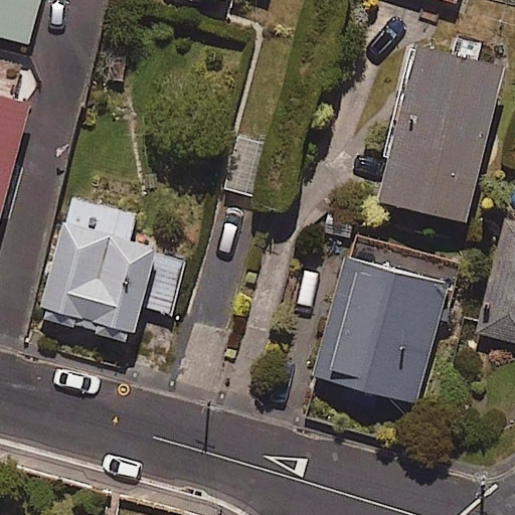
[(0,0),(0,31),(34,41),(45,0),(0,0)]
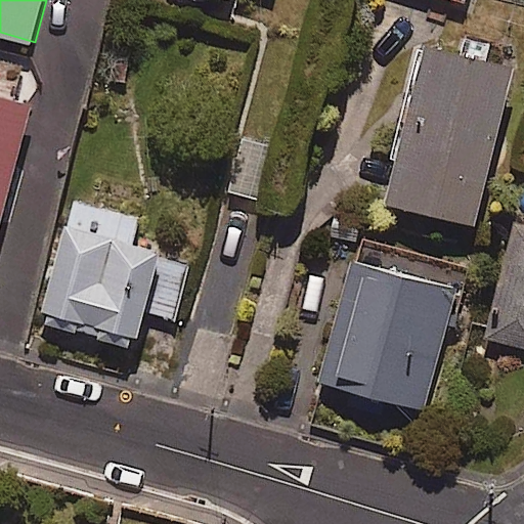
[(455,217),(494,62),(400,39),(361,192),(455,217)]
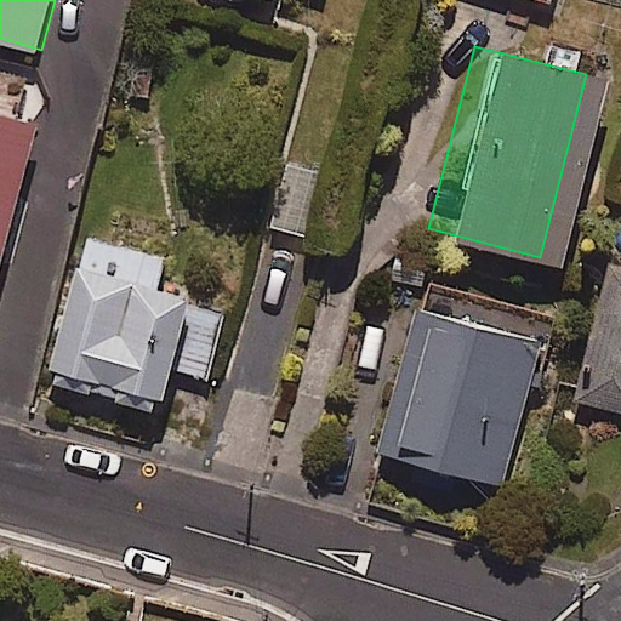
[(0,292),(47,119),(17,110),(24,81),(0,74),(0,292)]
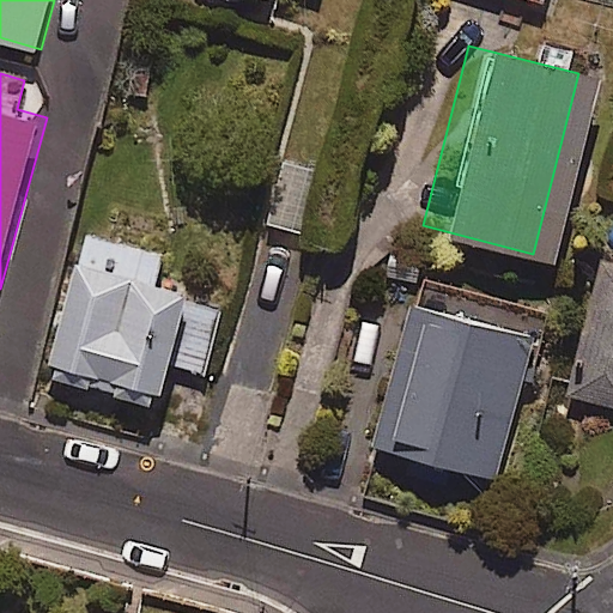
[(311,167),(277,159),(263,224),(299,231),(311,167)]
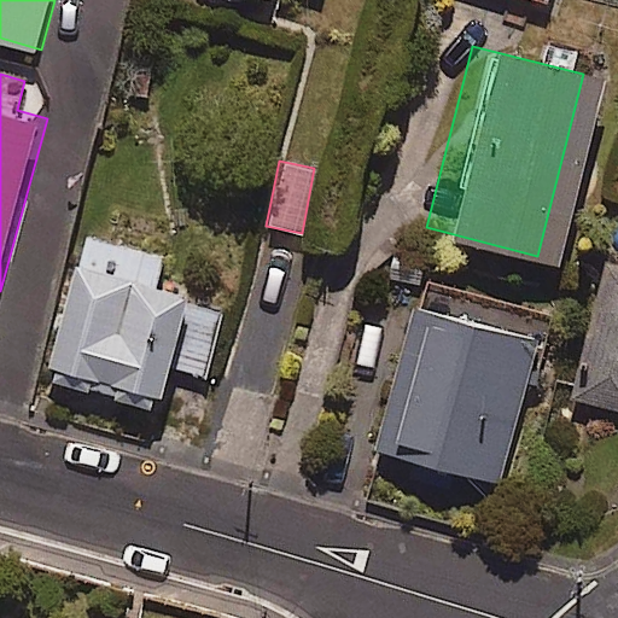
[(161,257),(82,235),(42,378),(155,409),(167,366),(205,377),(223,309),(151,290),(161,257)]
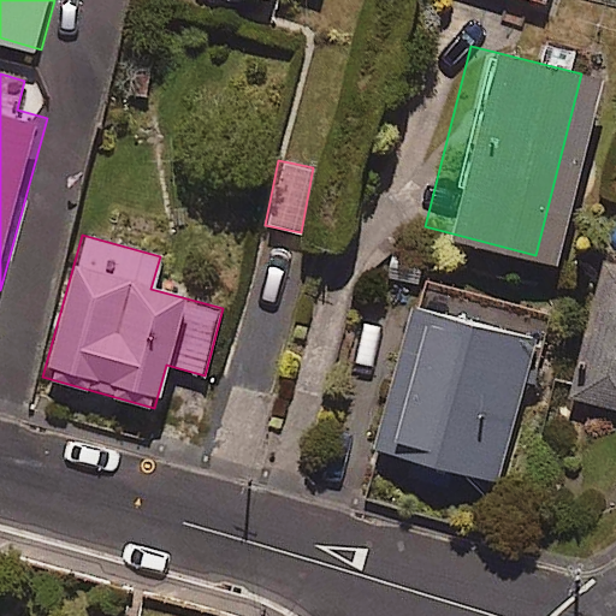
[(615,270),(599,266),(569,401),(615,409),(615,270)]
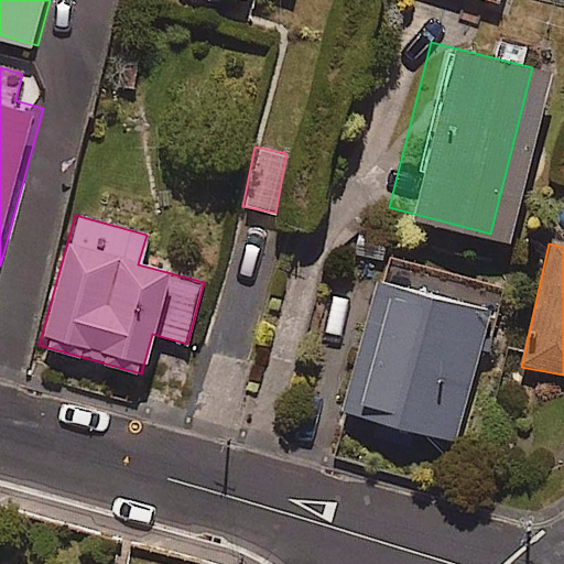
[(489,313),(377,282),(342,412),(454,442),(489,313)]
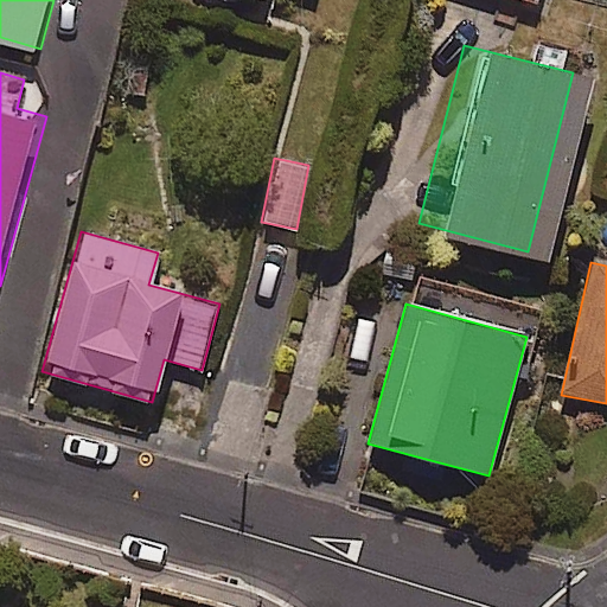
All buildings are outlined.
